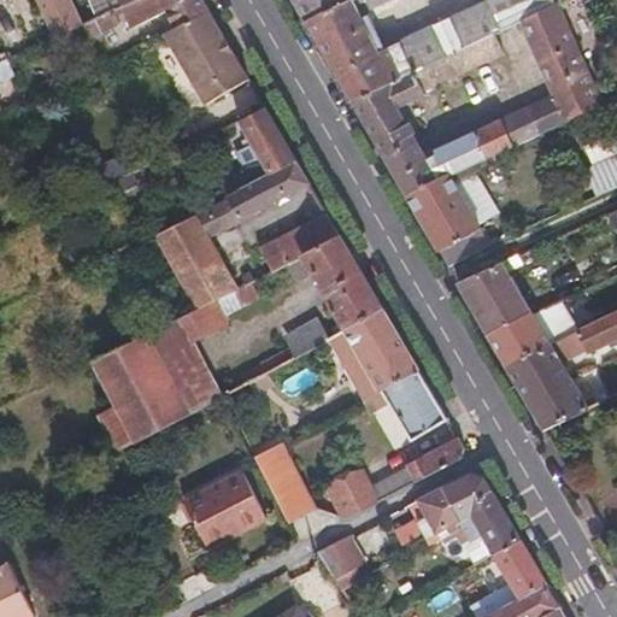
[(40,0),(58,36),(86,24),(77,7),(74,0),(40,0)]
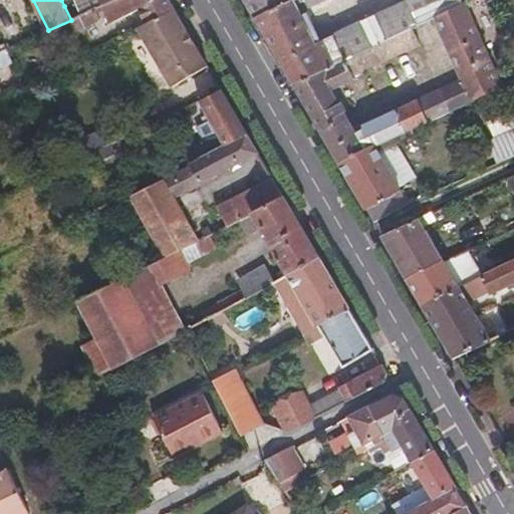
[(75,0),(64,6),(71,20),(80,15),(82,14),(75,0)]
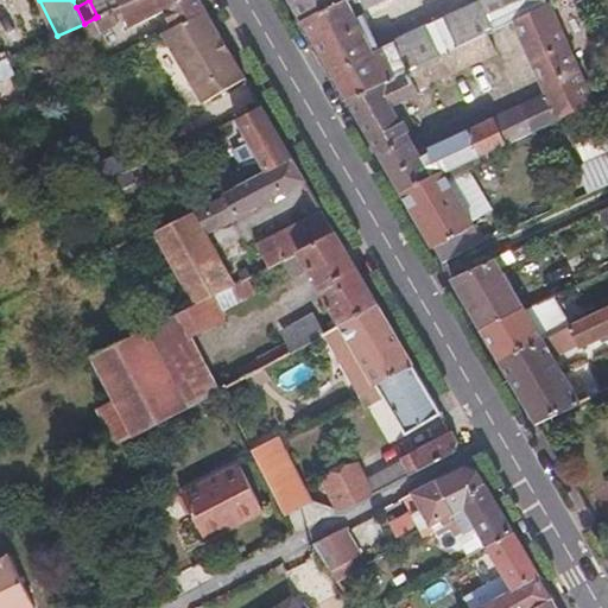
[(120,0),(89,0),(97,17),(114,10),(120,7),(122,6),(120,0)]
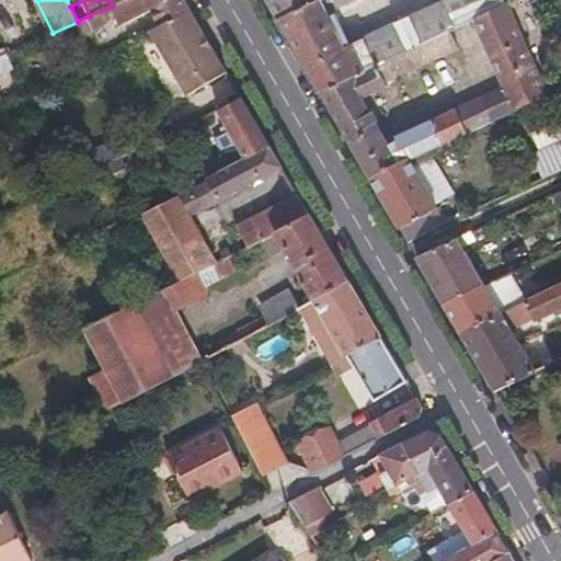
[(123,0),(113,6),(111,7),(119,26),(152,10),(161,25),(191,11),(184,0),(123,0)]
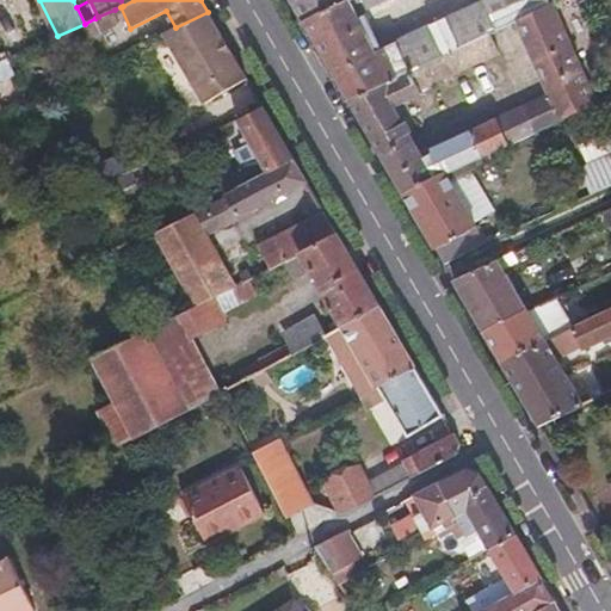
[(350,0),(349,0),(294,0),(306,20),(350,0)]
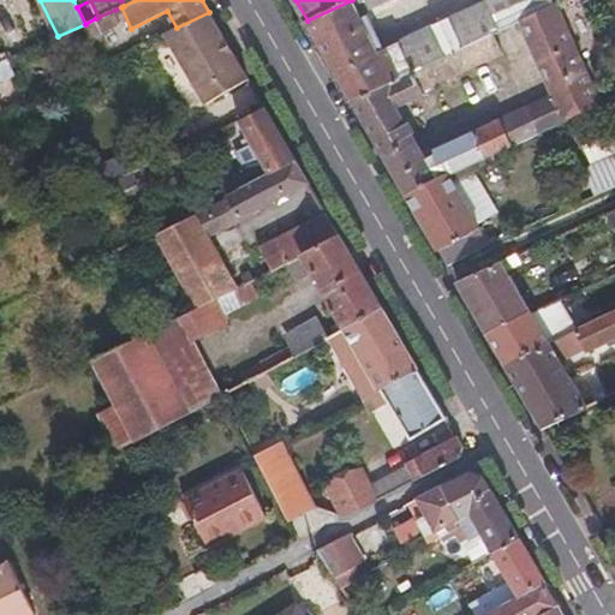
[(442,58),(495,34),(502,29),(488,1),(380,54),(360,16),(392,0),(352,0),(308,21),(332,61),(353,99),(442,58)]
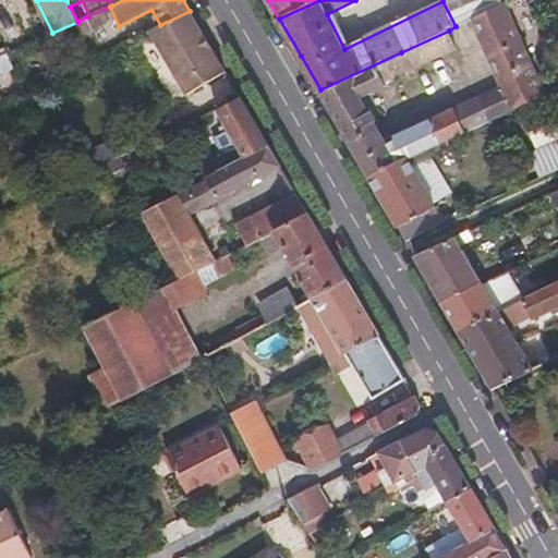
[(502,0),(443,0),(443,1),(456,26),(473,19),(504,4),(502,0)]
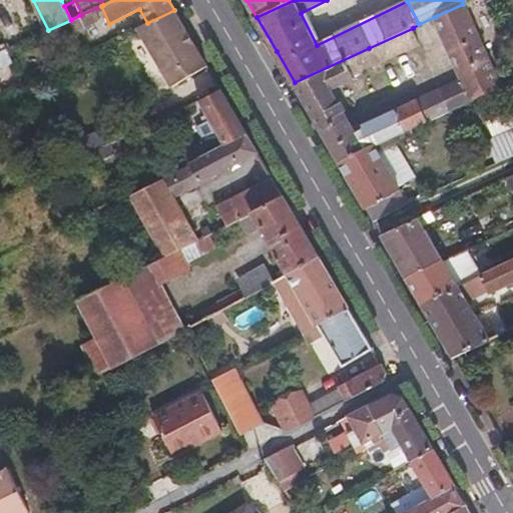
[(501,86),(463,4),(435,17),(443,34),(465,80),(474,99),(501,86)]
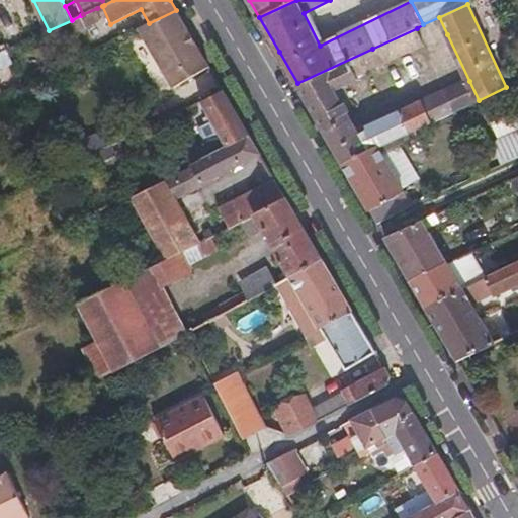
[(83,14),(81,15),(86,26),(102,19),(97,8),(83,14)]
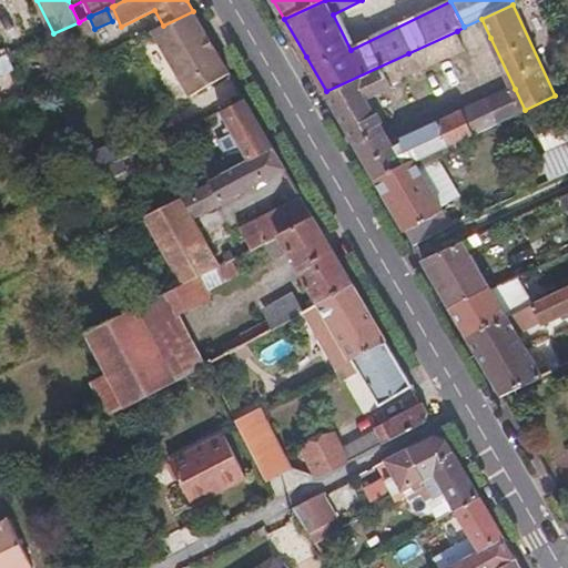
[(163,26),(152,31),(189,93),(230,73),(193,11),(163,26)]
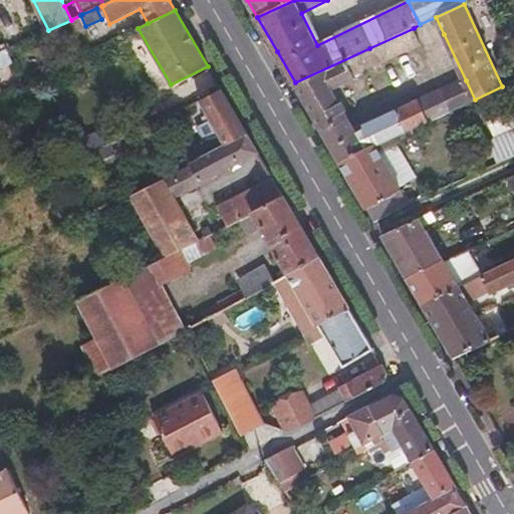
[(376,65),(422,44),(414,28),(369,48),(376,65)]
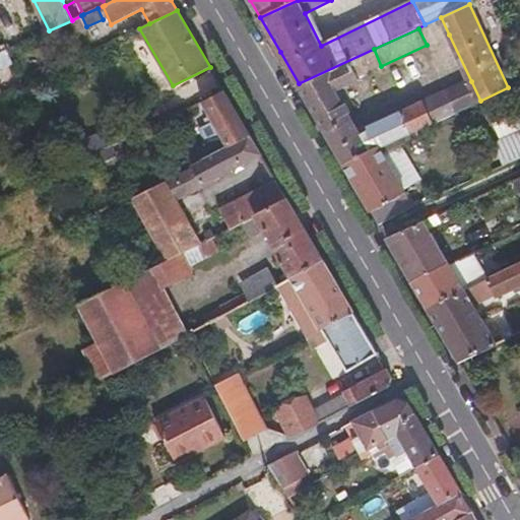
[(356,94),(351,84),(361,80),(359,76),(381,66),(374,49),(299,83),(326,132),(351,120),(341,102),(356,94)]
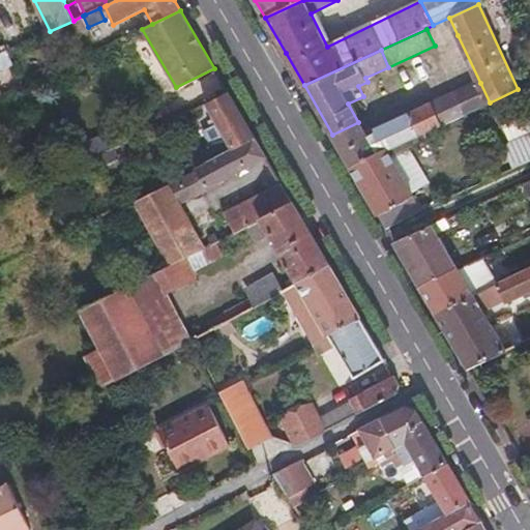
[(0,96),(3,95),(0,88),(0,70),(16,64),(8,51),(0,54),(0,96)]
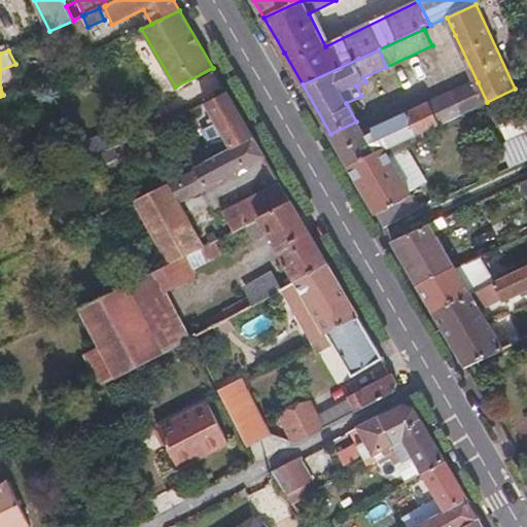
[(487,102),(478,82),(452,95),(461,114),(487,102)]
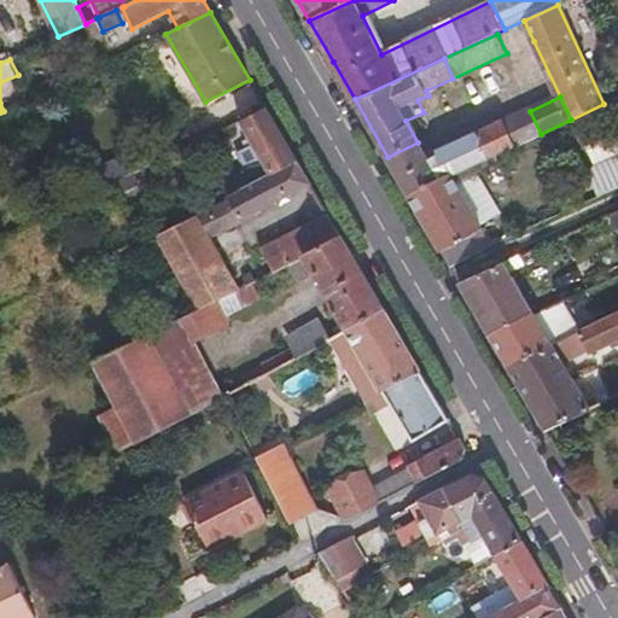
[(267,108),(242,120),(252,136),(237,153),(243,165),(221,179),(223,185),(198,198),(204,210),(298,162),(267,108)]
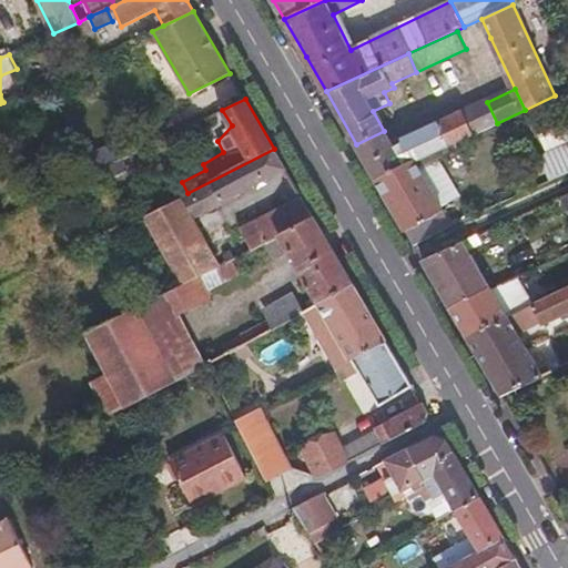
[(497,123),(487,102),(462,113),(472,134),(497,123)]
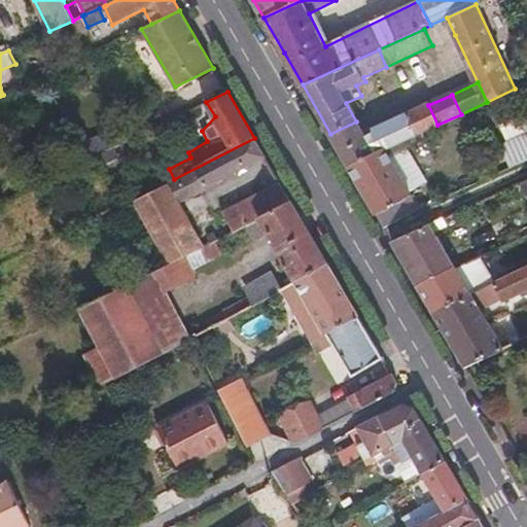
[(386,149),(437,125),(428,105),(365,136),(356,121),(330,134),(350,167),(386,149)]
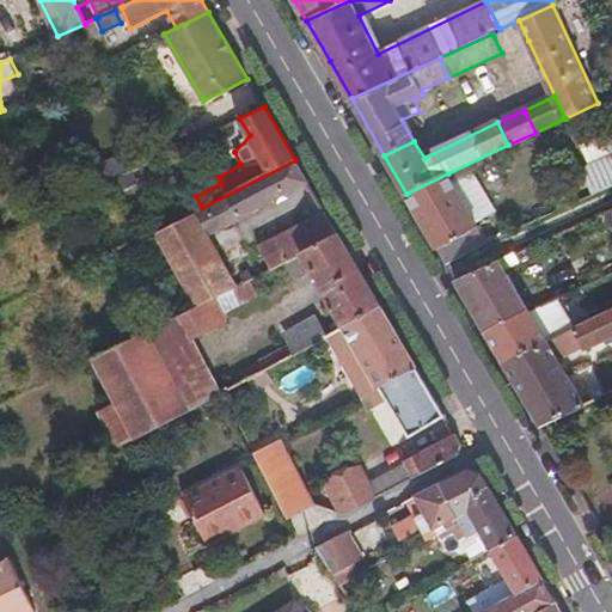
[(588,175),(597,194),(611,187),(611,135),(583,147),(593,167),(588,175)]
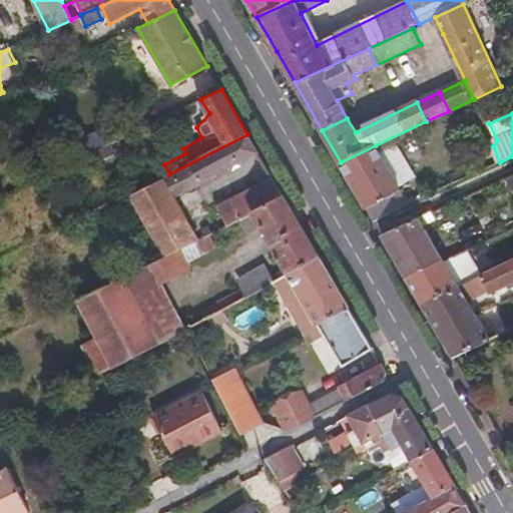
[(94,150),(105,145),(98,132),(75,143),(81,156),(94,150)]
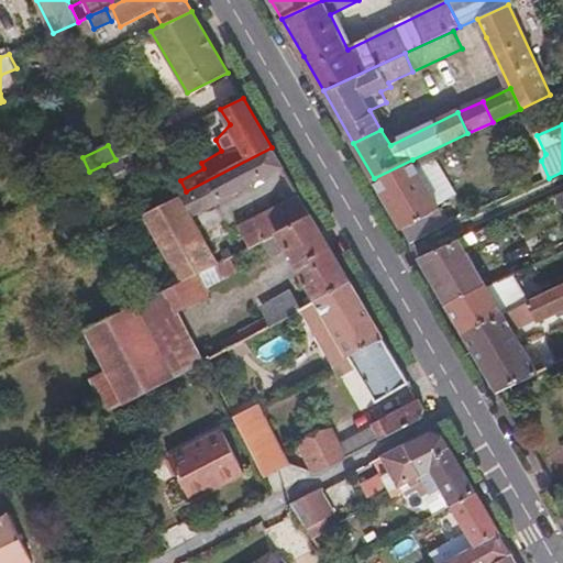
[(186,191),(181,195),(192,214),(284,166),(272,147),(186,191)]
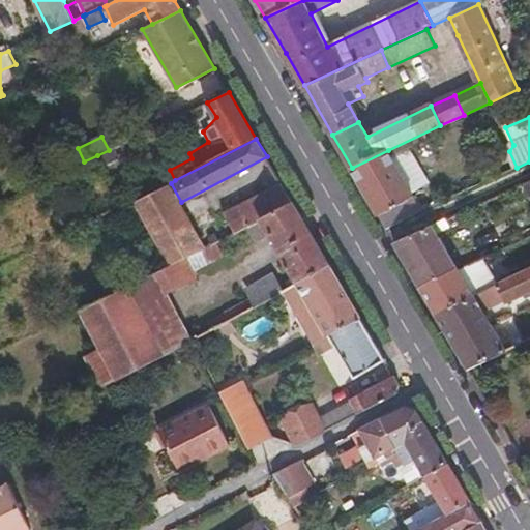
[(121,160),(114,147),(109,150),(97,155),(105,170),(121,160)]
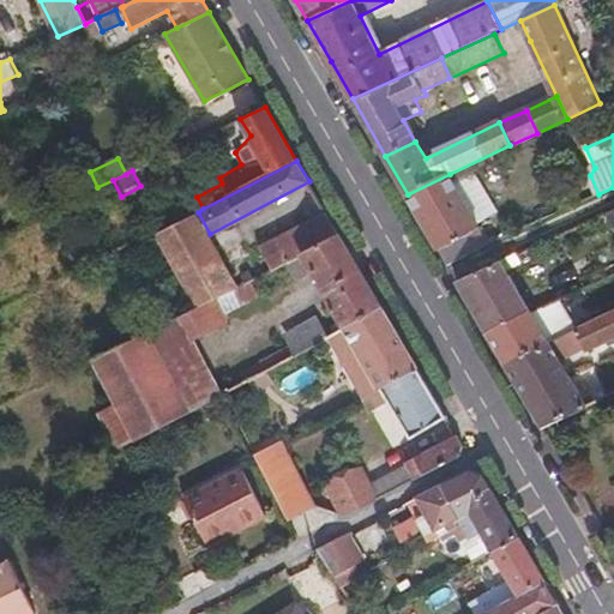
[(480,227),(450,174),(408,194),(439,247),(480,227)]
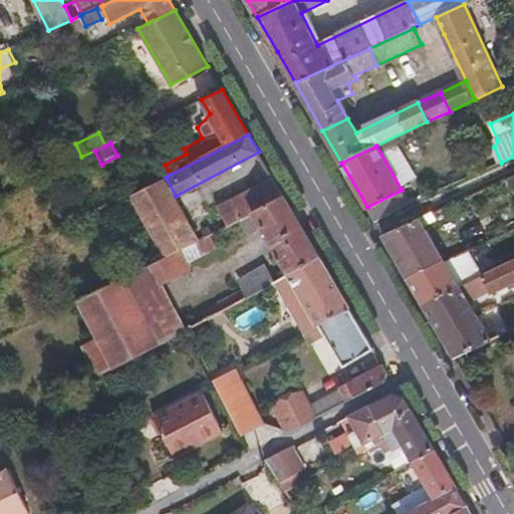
[(201,241),(176,196),(166,178),(131,196),(165,258),(183,249),(201,241)]
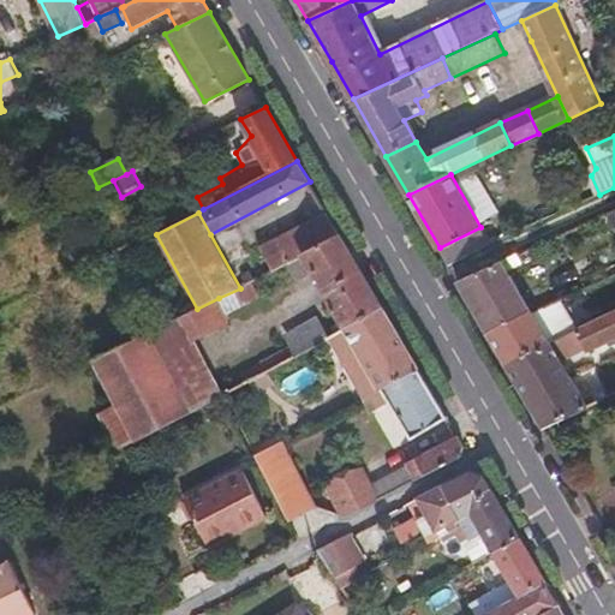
[(264,248),(276,270),(290,263),(341,237),(329,214),(264,248)]
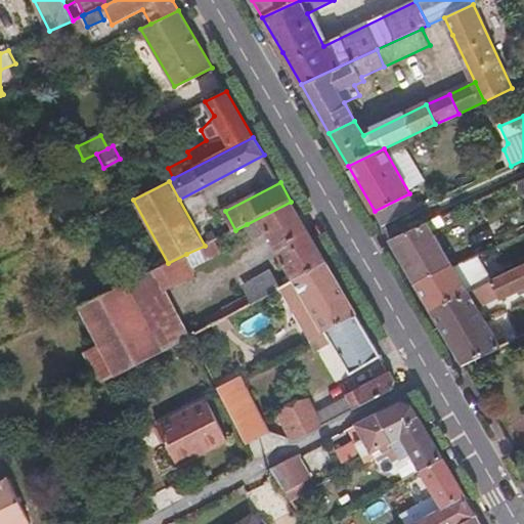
[(383,225),(419,208),(409,193),(375,211),(383,225)]
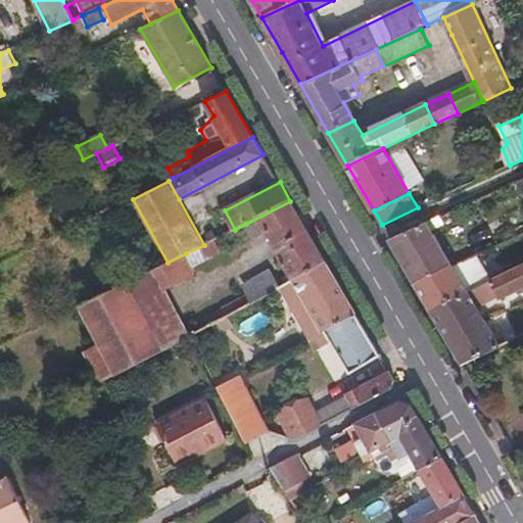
[(290,201),(246,224),(253,236),(265,230),(294,279),(327,262),(290,201)]
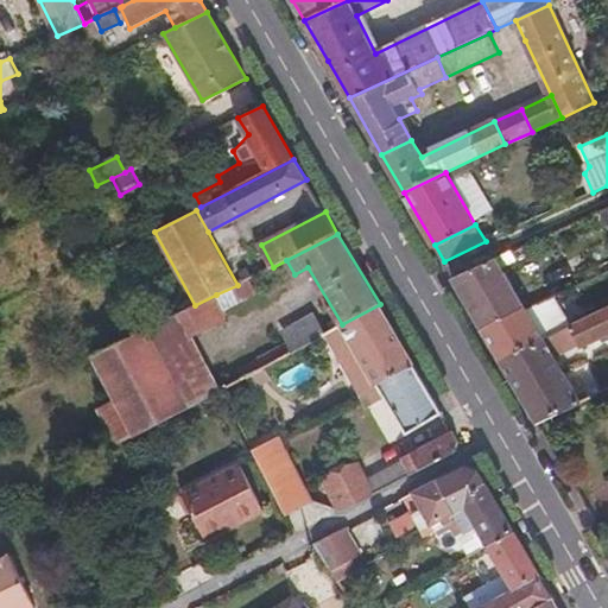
[(495,259),(486,241),(444,261),(454,278),(495,259)]
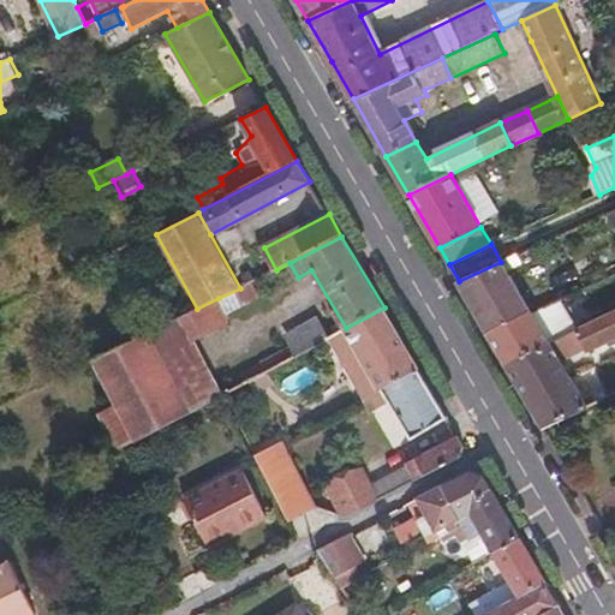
[(503,261),(507,269),(521,263),(517,254),(503,261)]
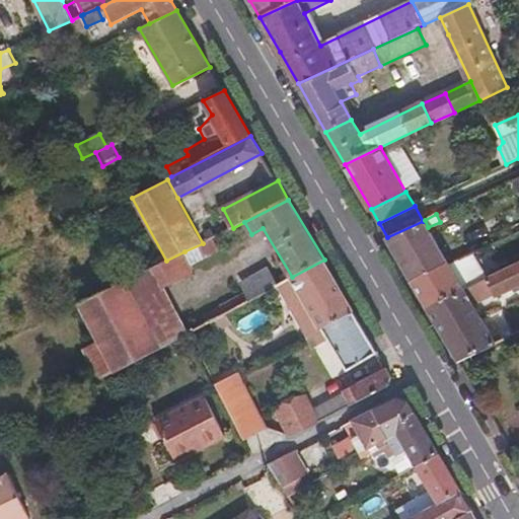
[(449,263),(428,227),(425,220),(423,221),(387,237),(413,281),(449,263)]
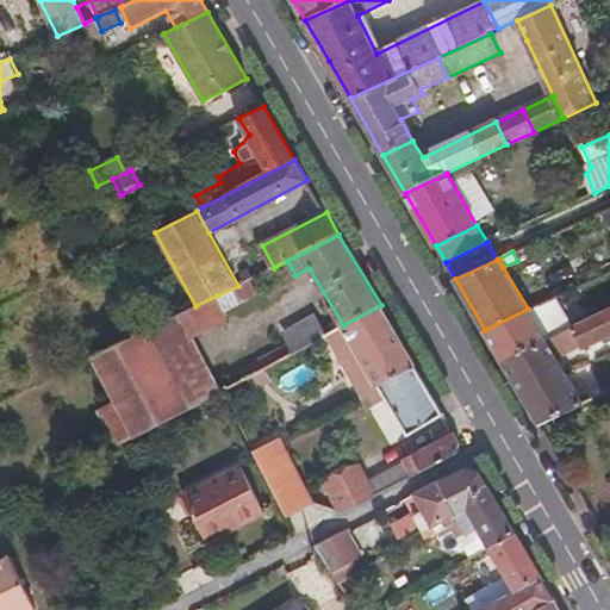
[(241,274),(246,282),(251,279),(254,278),(249,269),(241,274)]
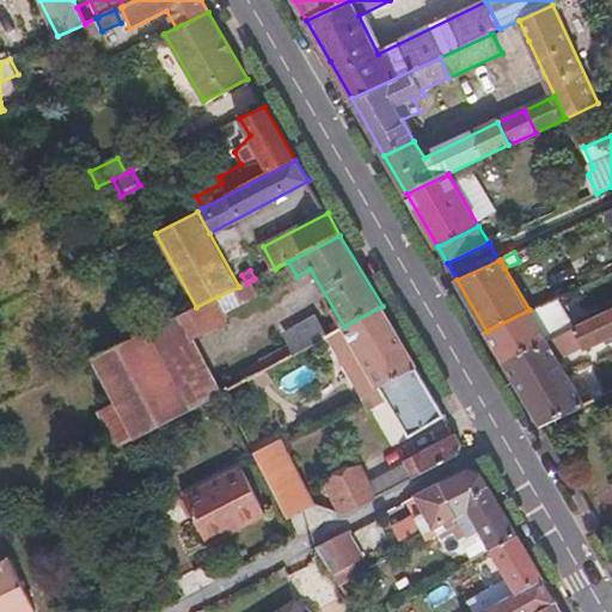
[(239,287),(218,297),(226,313),(261,297),(252,280),(246,283),(239,287)]
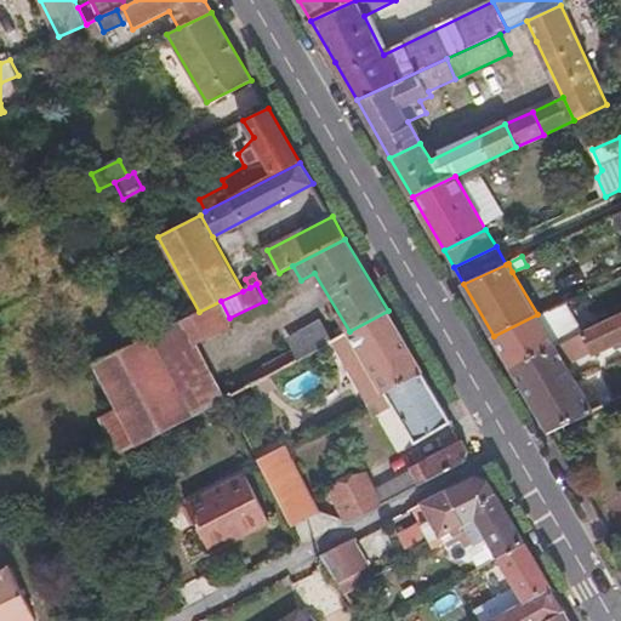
[(233,325),(229,318),(221,301),(199,312),(182,320),(197,346),(233,325)]
